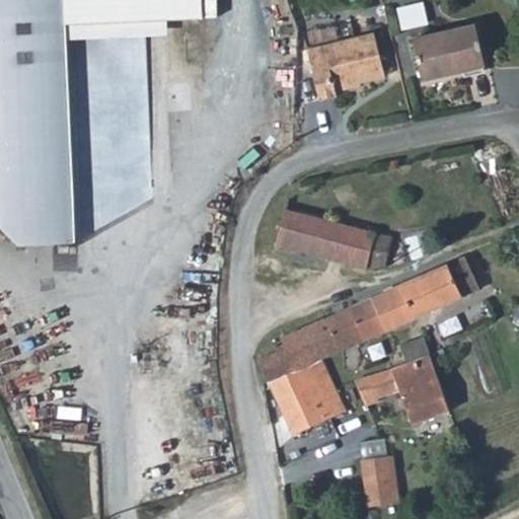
[(0,0),(0,225),(18,242),(74,240),(66,40),(203,28),(203,0),(0,0)]
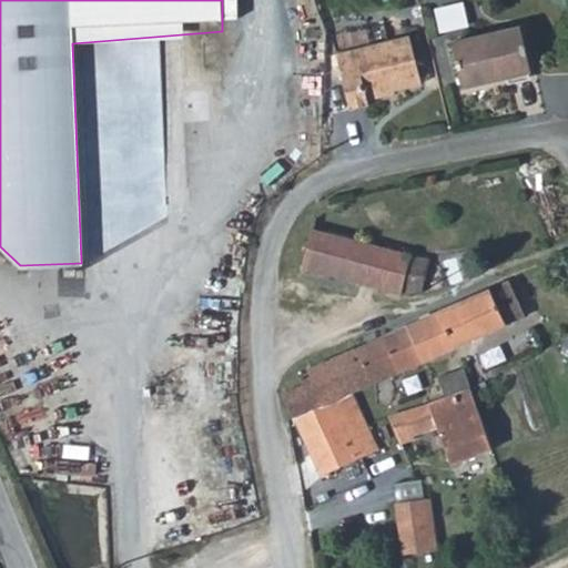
[(473,3),(443,7),(446,37),(476,33),(473,3)]
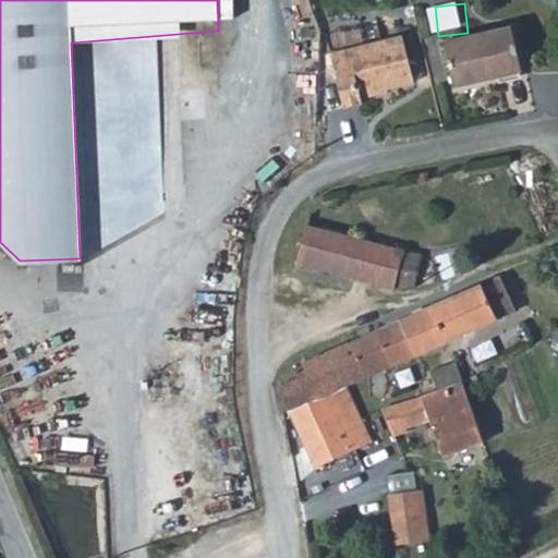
[(444,41),(453,86),(520,71),(510,26),(444,41)]
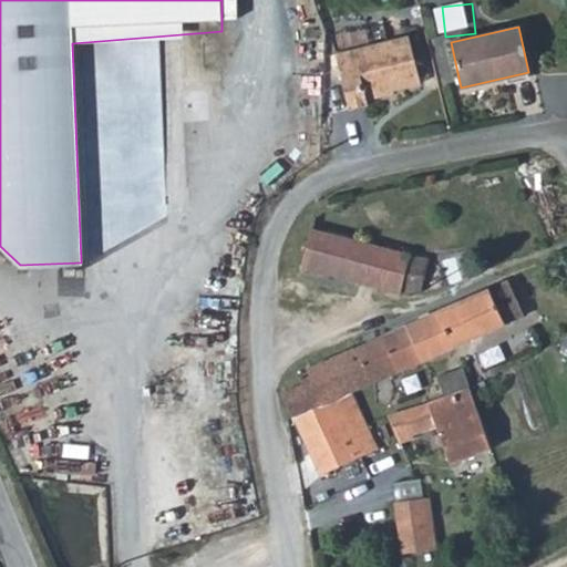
[(336,48),(348,103),(367,99),(364,91),(420,79),(410,31),(336,48)]
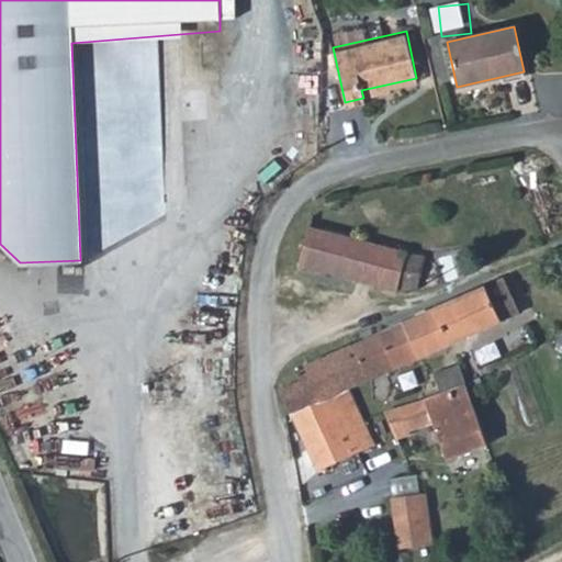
[(407,254),(306,225),(301,242),(293,265),(397,291),(419,287),(426,256),(407,254)]
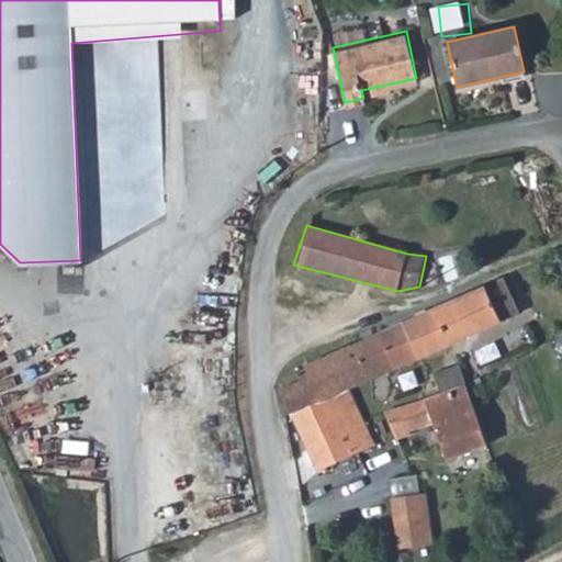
[(504,276),(434,307),(450,343),(520,312),(504,276)]
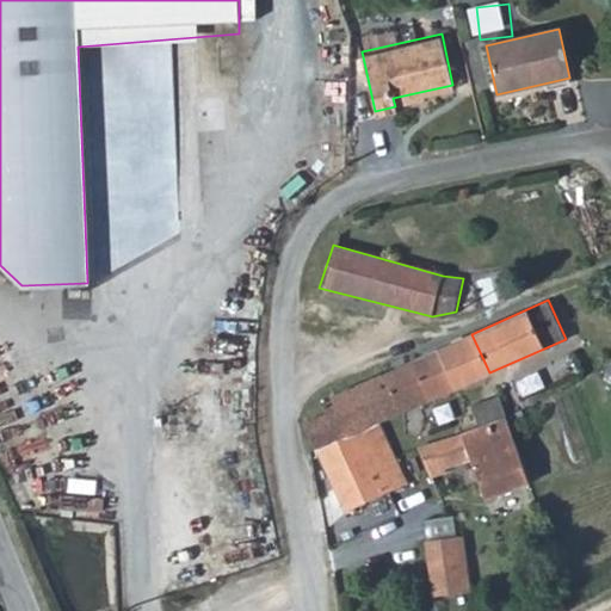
[(400,411),(489,372),(471,334),(383,374),(400,411)]
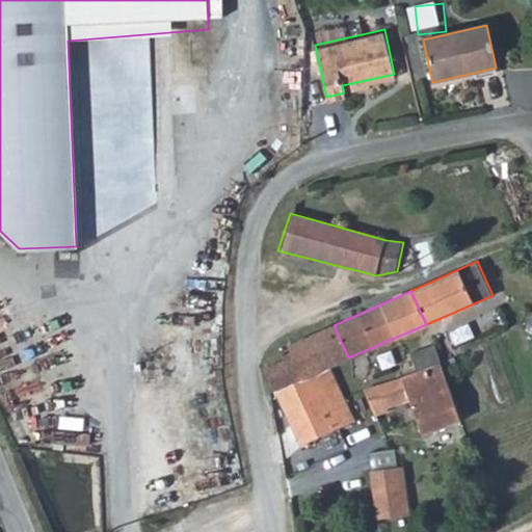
[(318,370),(326,368),(330,366),(348,357),(334,325),(304,339),(318,370)]
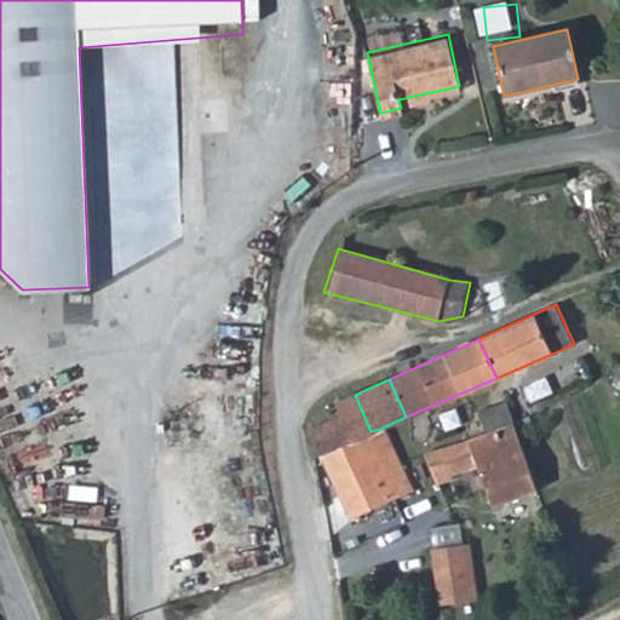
[(362,435),(368,448),(385,442),(380,429),(371,431),(355,395),(325,408),(331,420),(308,430),(321,453),(362,435)]
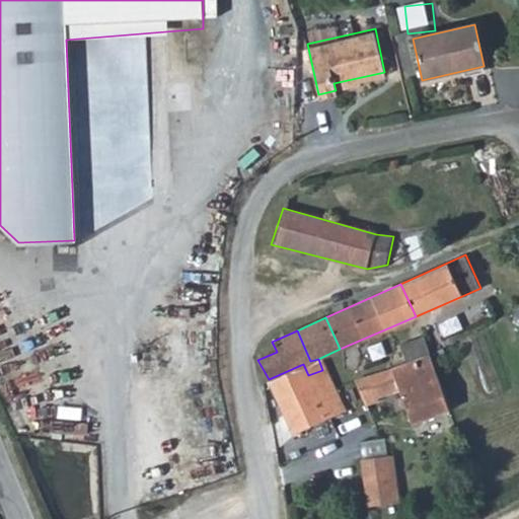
[(408,363),(430,355),(429,350),(424,339),(402,348),(408,363)]
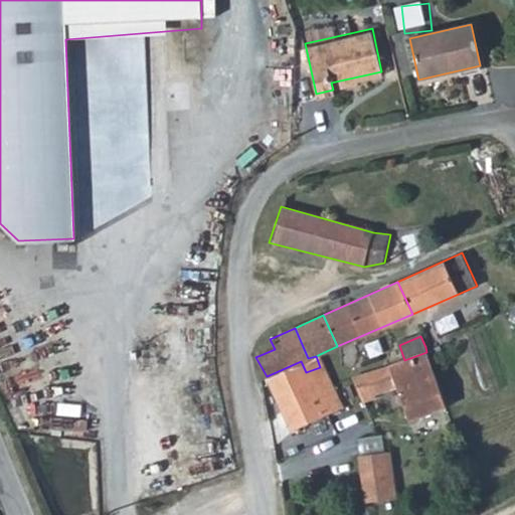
[(407,420),(447,406),(426,352),(404,360),(389,366),(365,375),(352,379),(363,404),(375,400),(371,389),(389,383),(391,386),(395,385),(407,420)]
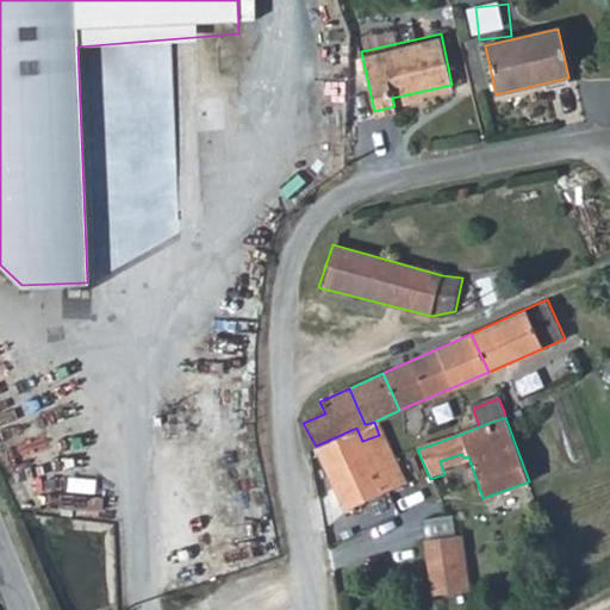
[(408,481),(396,458),(391,447),(385,449),(379,435),(362,441),(356,428),(316,446),(346,510),(408,481)]
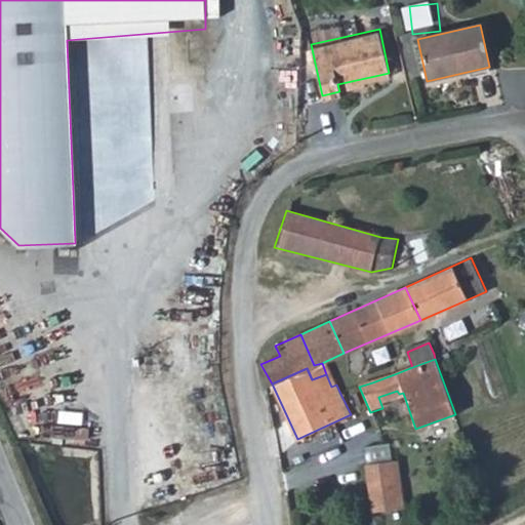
[(154,387),(138,389),(139,402),(155,400),(154,387)]
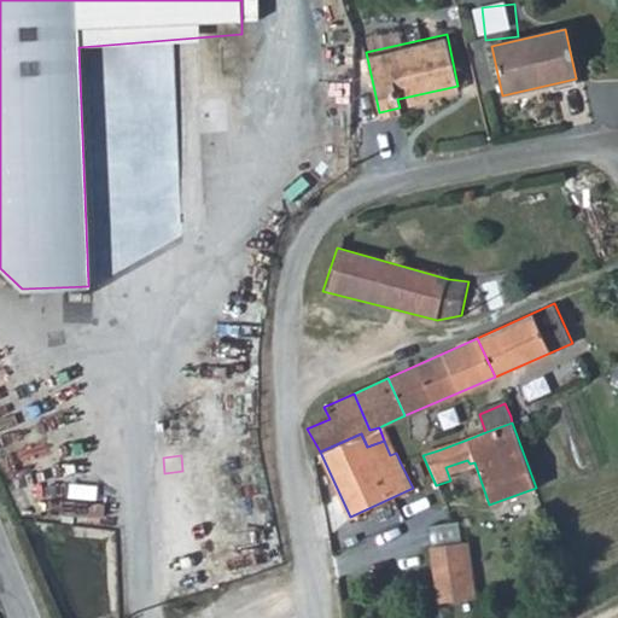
[(468,594),(460,540),(430,544),(438,599),(468,594)]
